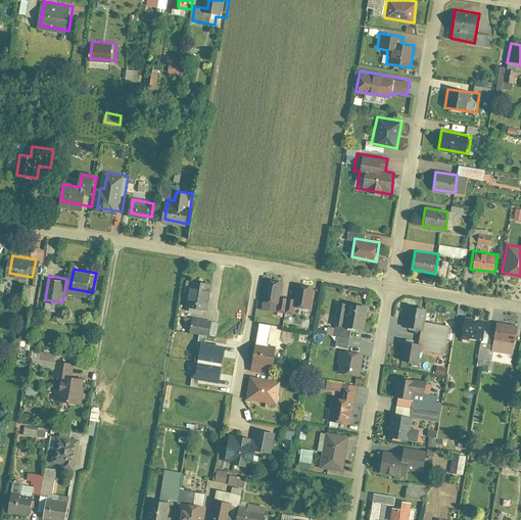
[(212,281),(185,276),(180,302),(207,306),(212,281)]
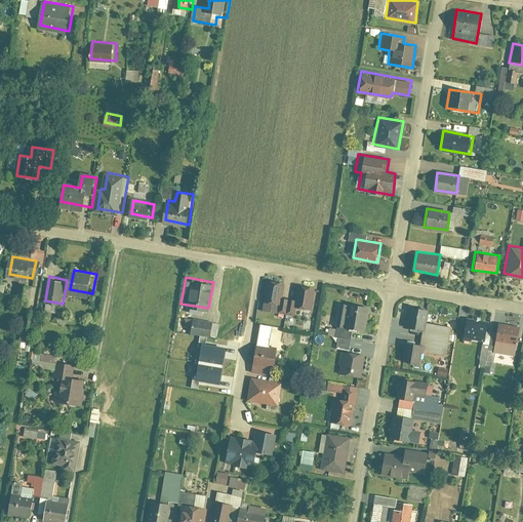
[(288,284),(267,281),(262,310),(283,312),(288,284)]
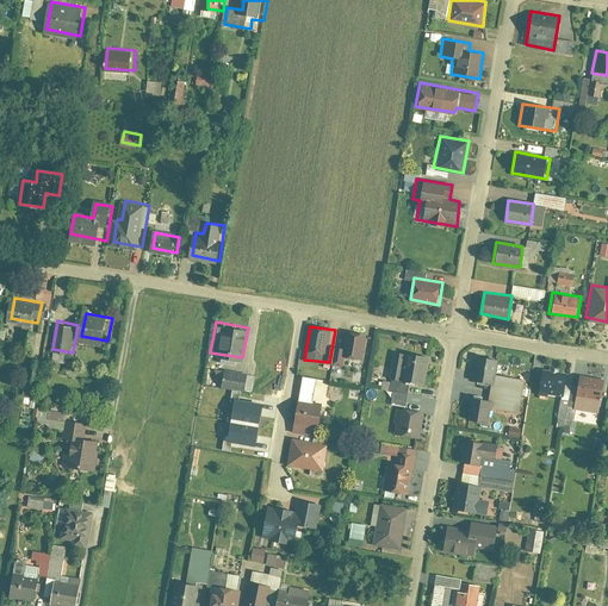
[(365,361),(368,333),(343,330),(340,357),(365,361)]
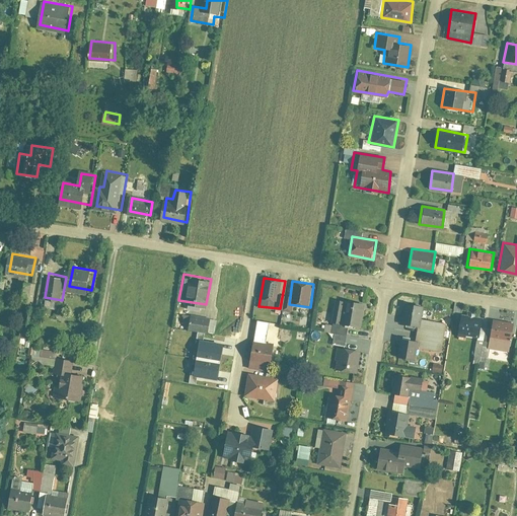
[(360,327),(364,301),(339,298),(335,322),(360,327)]
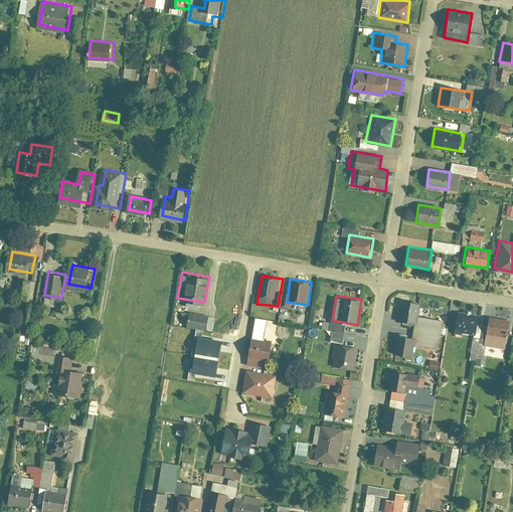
[(415,322),(418,302),(400,300),(398,319),(415,322)]
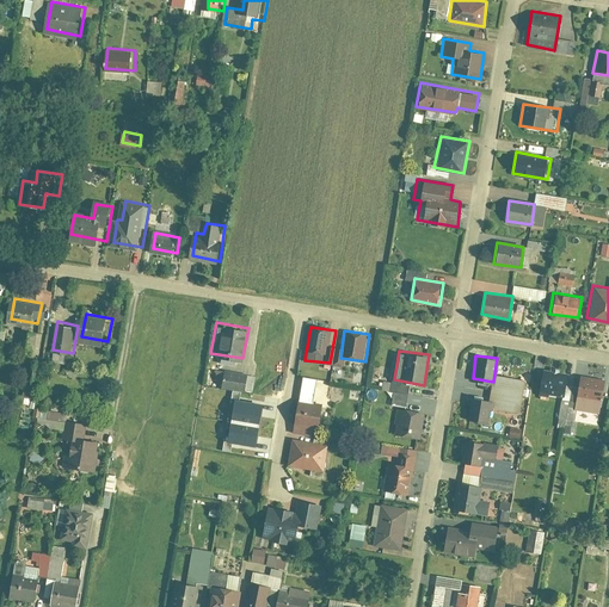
[(564,396),(567,375),(542,371),(539,391),(564,396)]
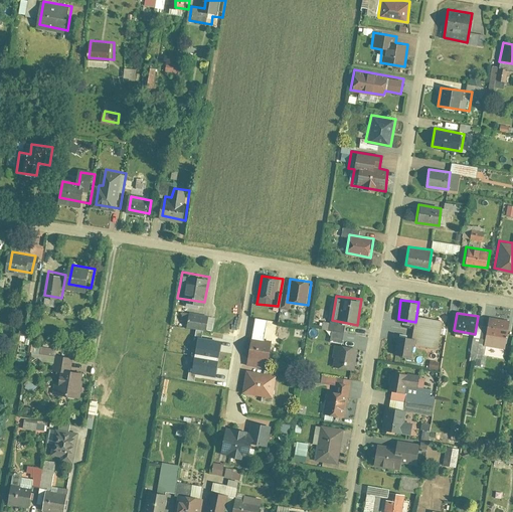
[(506,337),(509,320),(489,317),(485,334),(506,337)]
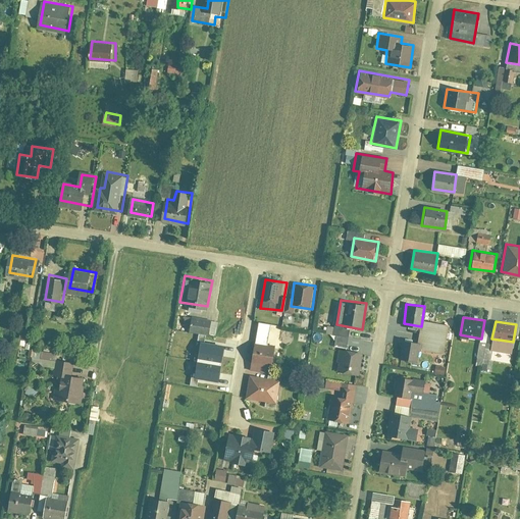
[(220,378),(225,345),(199,340),(194,374),(220,378)]
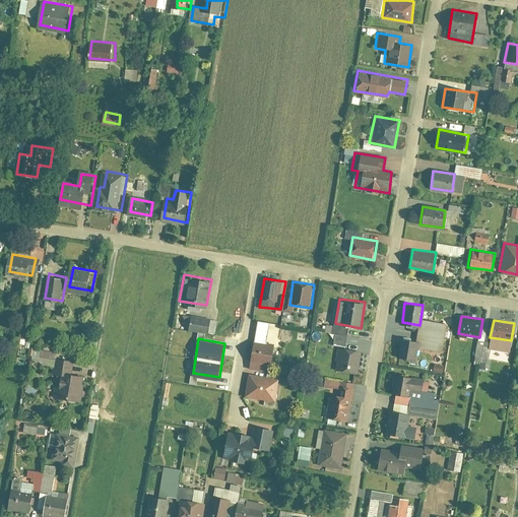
[(418,341),(398,339),(396,358),(416,361),(418,341)]
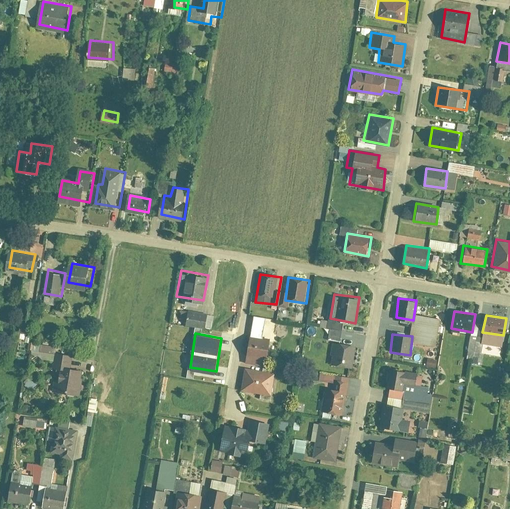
[(270,338),(249,335),(243,362),(265,366),(270,338)]
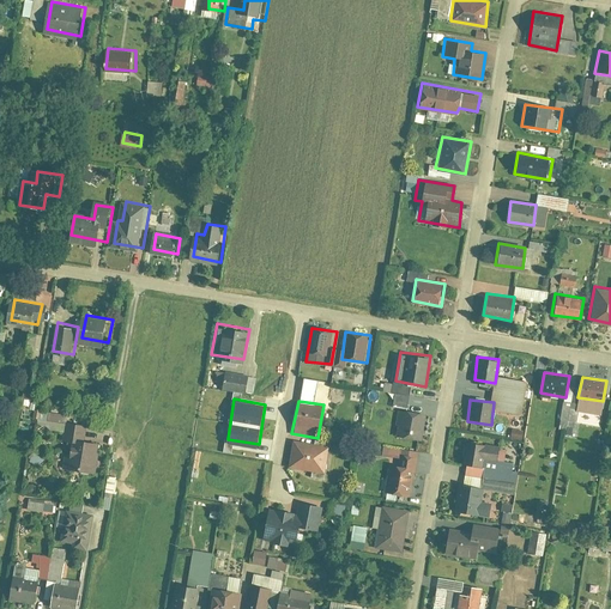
[(561,424),(574,426),(579,403),(564,401),(561,424)]
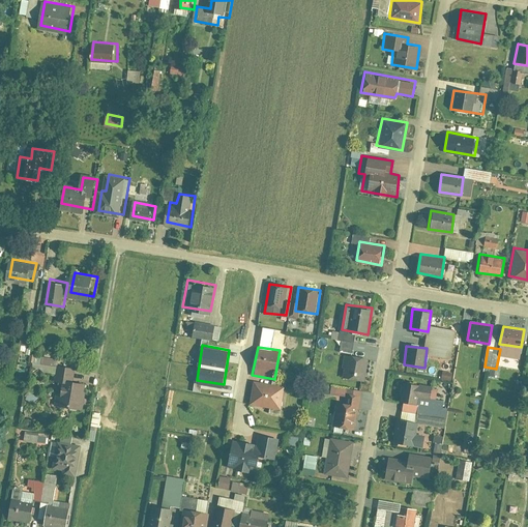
[(364,381),(368,357),(345,354),(342,378),(364,381)]
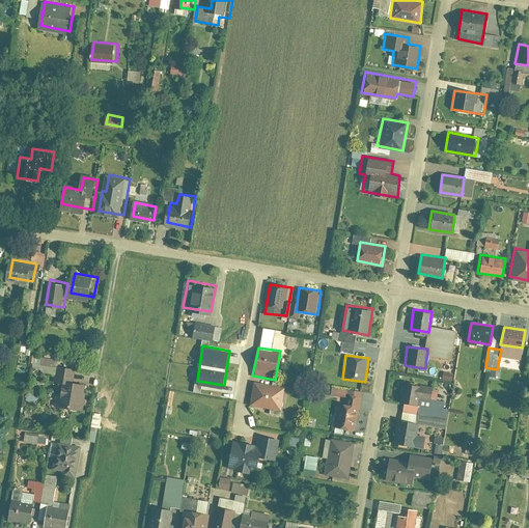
[(80,367),(61,364),(58,381),(62,381),(59,406),(86,411),(90,384),(77,382),(80,367)]
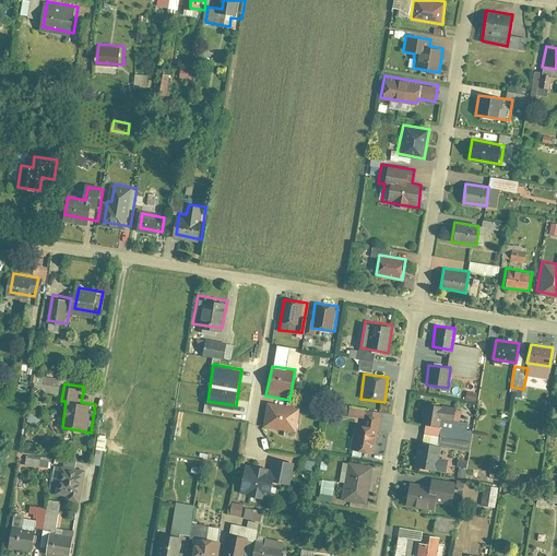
[(261,426),(296,433),(301,407),(265,401),(261,426)]
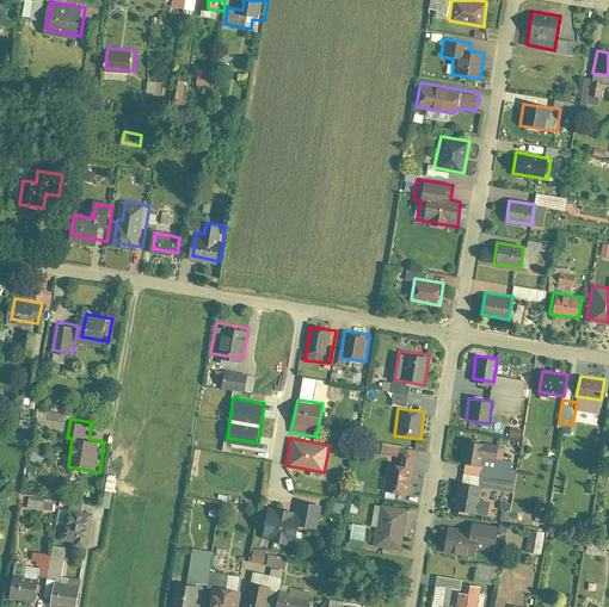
[(494,445),(462,439),(459,462),(481,465),(492,466),(493,459),(494,445)]
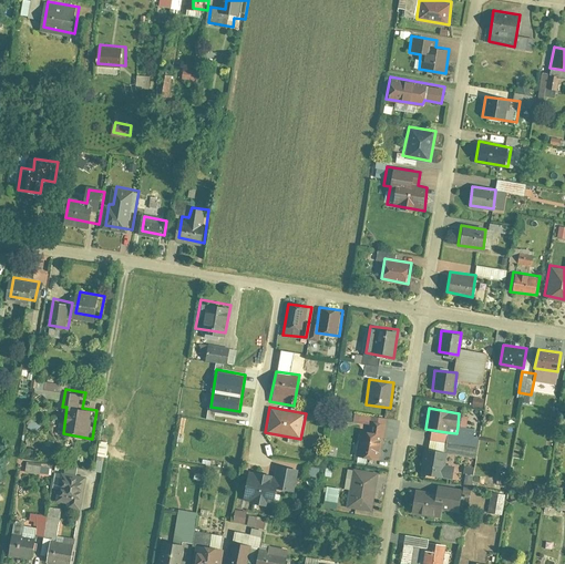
[(356,455),(377,460),(387,450),(393,419),(370,416),(368,432),(359,431),(356,455)]
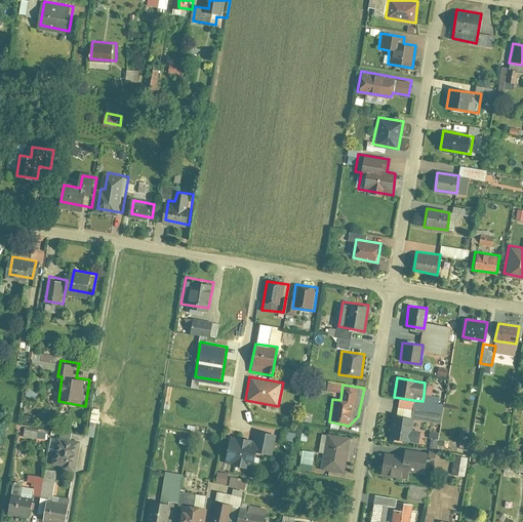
[(411,417),(391,414),(387,439),(420,444),(421,432),(409,430),(411,417)]
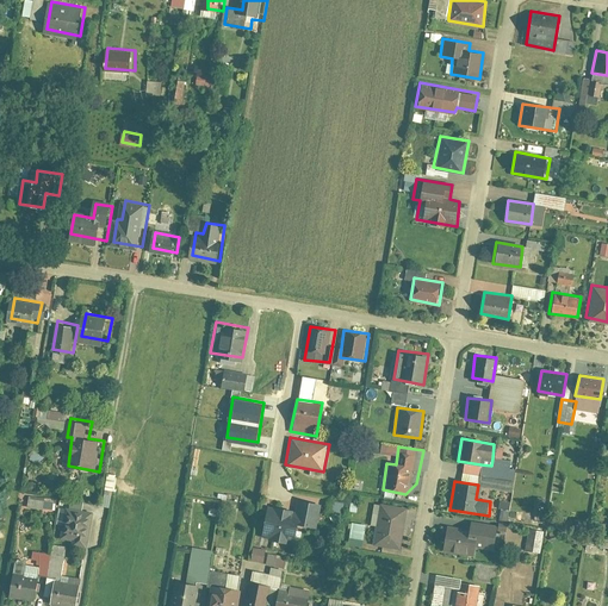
[(74,495),(70,503),(66,535),(78,536),(78,541),(93,544),(99,499),(74,495)]
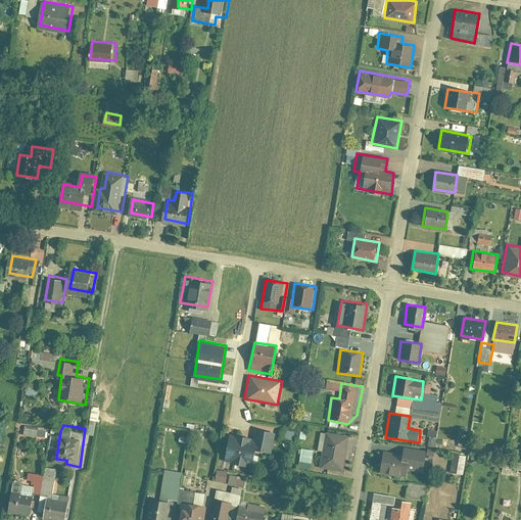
[(344,470),(348,435),(326,432),(323,450),(321,466),(344,470)]
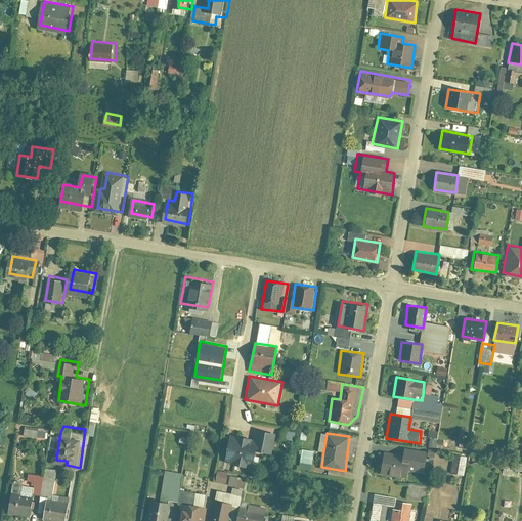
[(222,461),(251,466),(254,444),(255,439),(226,435),(222,461)]
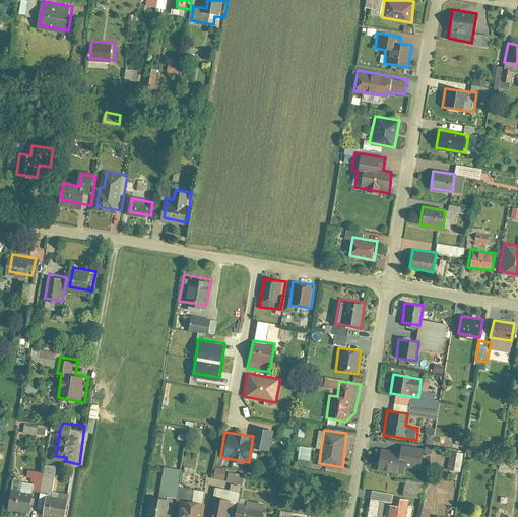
[(402,451),(379,448),(376,469),(405,474),(407,466),(422,467),(424,448),(402,446),(402,451)]
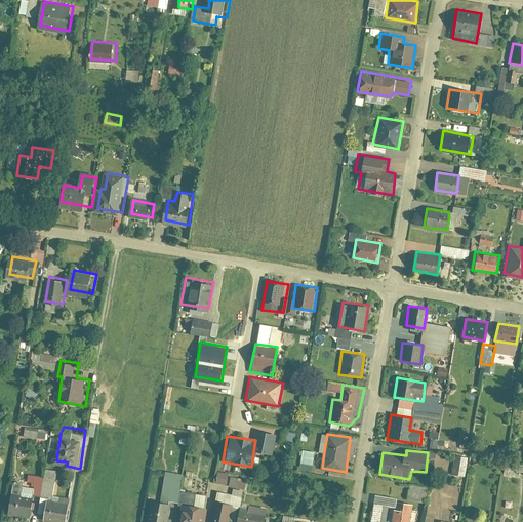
[(37,496),(13,493),(10,511),(35,516),(37,496)]
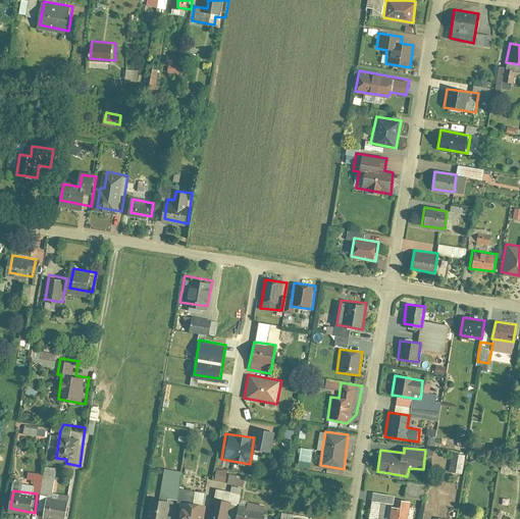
[(407,518),(411,502),(395,499),(395,495),(373,490),(369,518),(370,518),(407,518)]
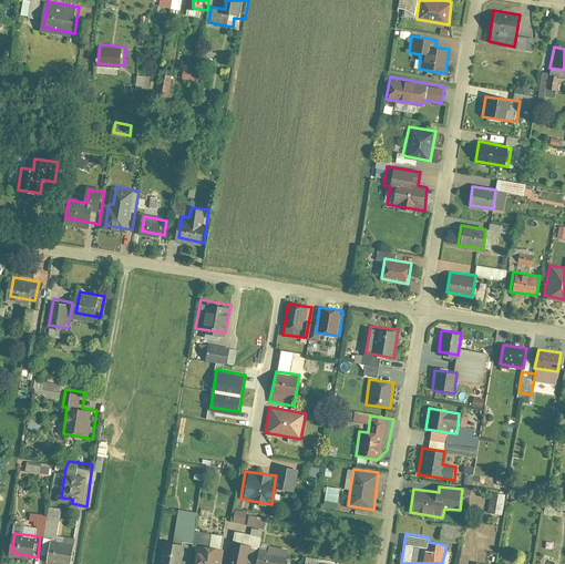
[(81,544),(57,541),(53,559),(78,563),(81,544)]
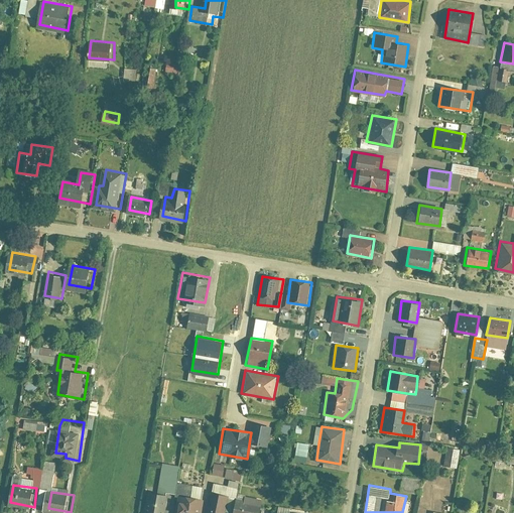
[(166,512),(169,497),(147,493),(143,512),(166,512)]
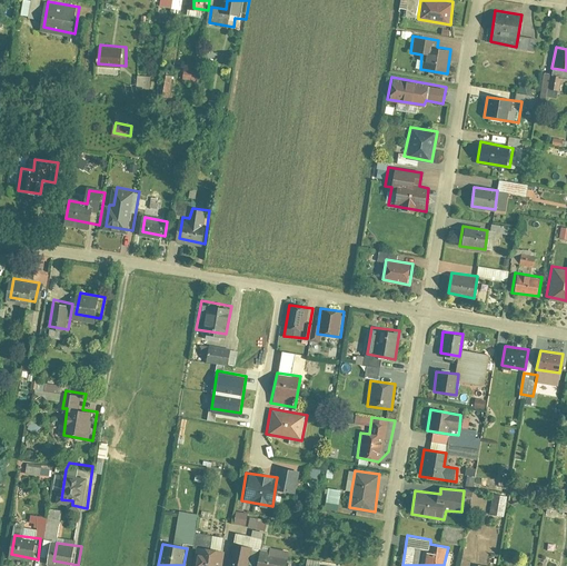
[(230,544),(226,565),(247,565),(250,547),(230,544)]
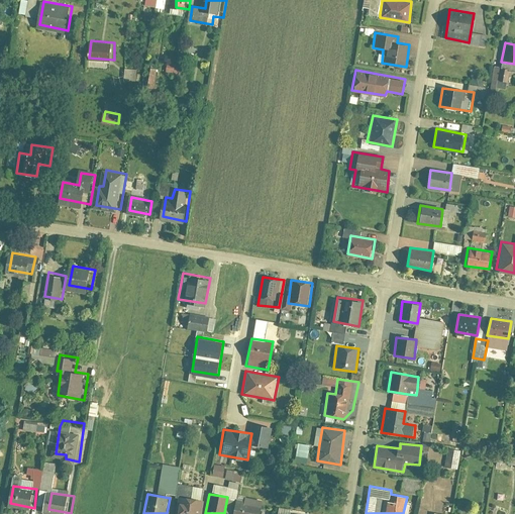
[(199,513),(202,500),(176,496),(173,513),(199,513)]
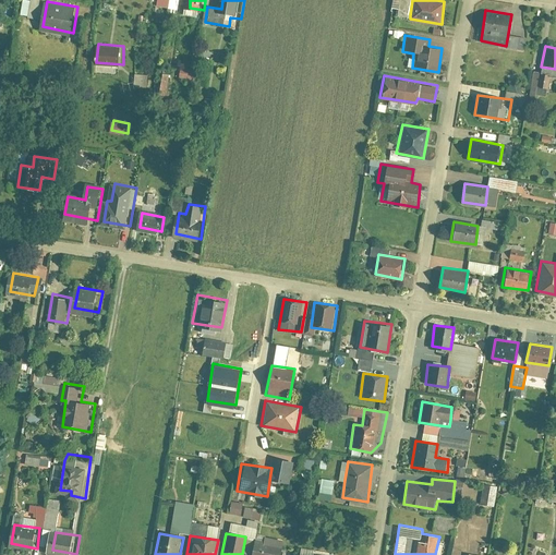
[(280,554),(283,544),(255,539),(252,554),(280,554)]
